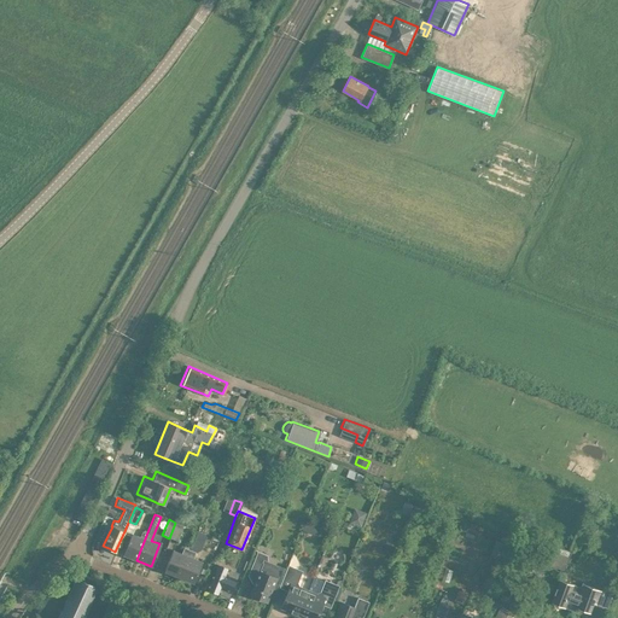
[(301,530),(312,535),(316,524),(305,519),(301,530)]
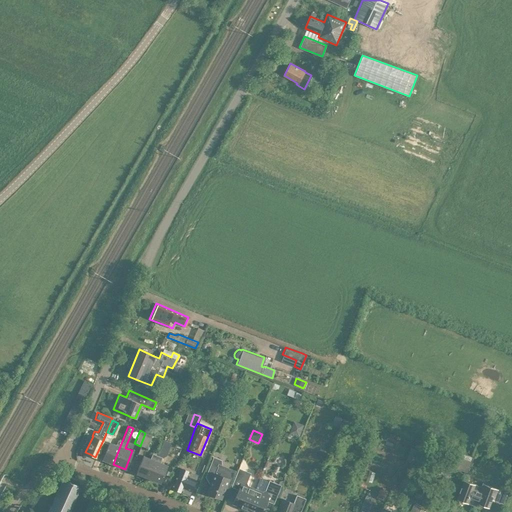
[(151,435),(145,433),(140,446),(146,448),(151,435)]
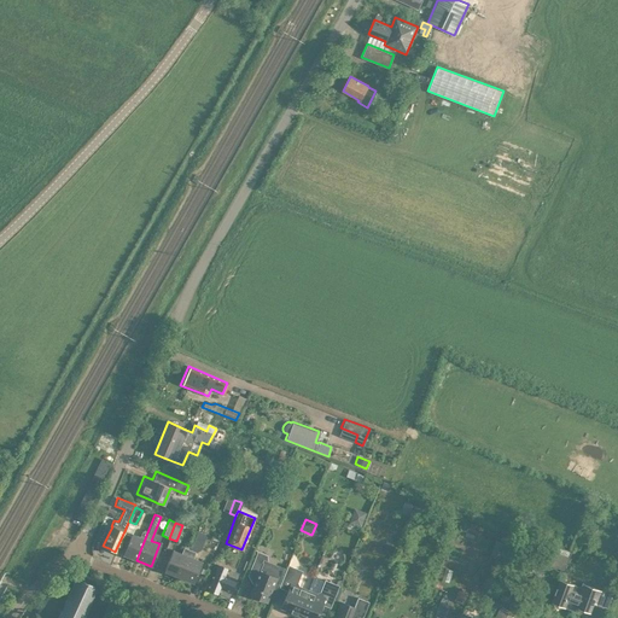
[(136,560),(145,538),(147,532),(141,530),(139,536),(130,532),(122,554),(136,560)]
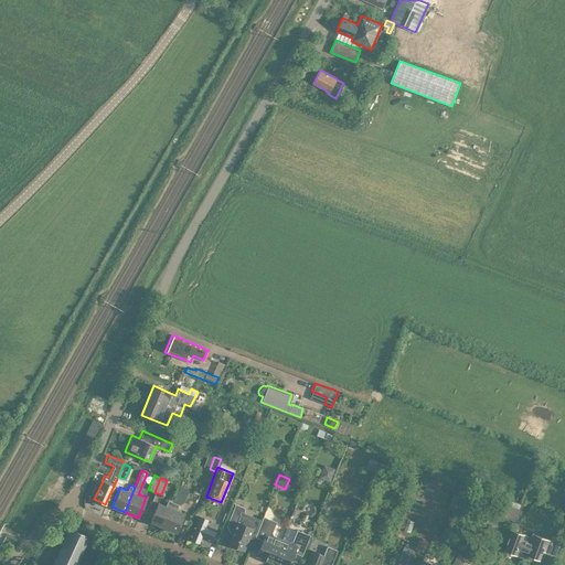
[(167,518),(162,528),(176,532),(184,512),(176,509),(178,504),(182,502),(187,490),(185,488),(179,484),(173,498),(172,502),(170,507),(167,518)]
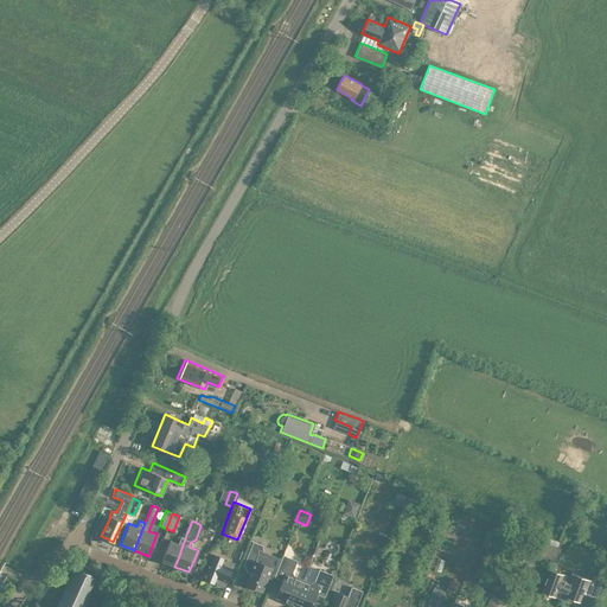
[(210,545),(212,544),(216,534),(212,532),(213,530),(206,528),(202,542),(210,545)]
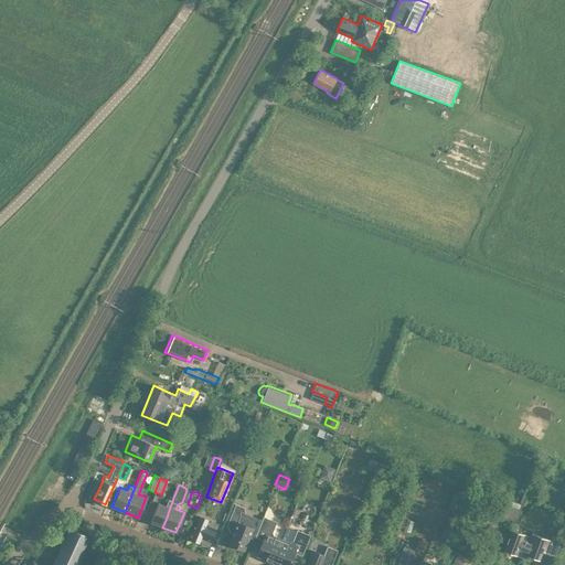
[(461,497),(454,494),(448,507),(456,510),(461,497)]
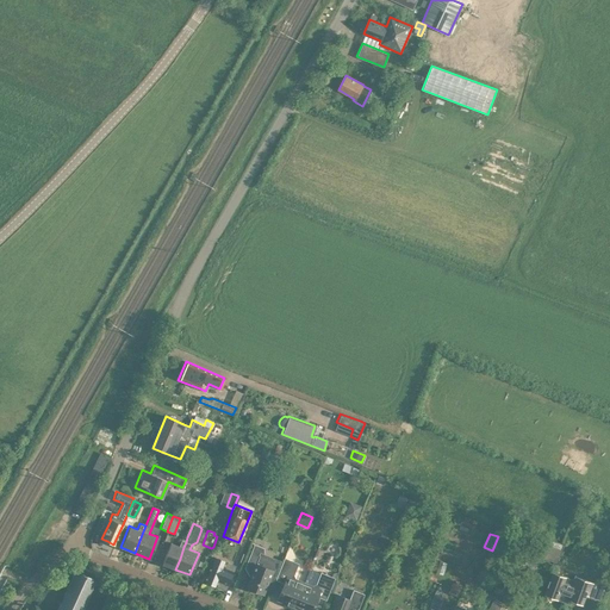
[(375,543),(384,546),(387,537),(379,535),(375,543)]
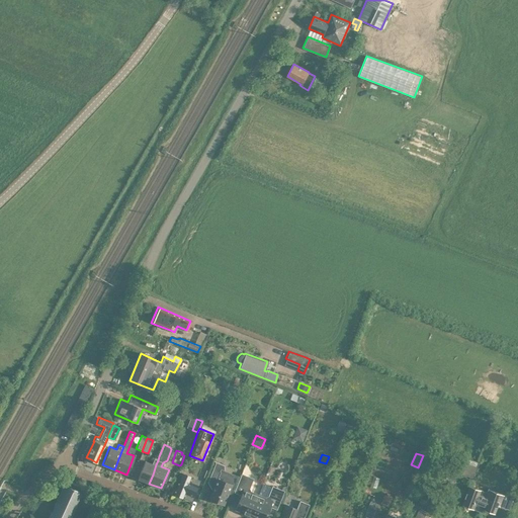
[(479,462),(464,457),(459,472),(472,478),(479,462)]
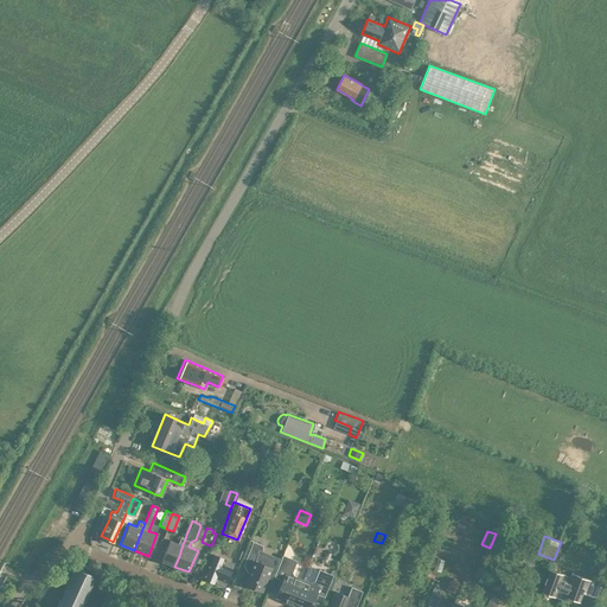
[(168,538),(160,561),(174,567),(179,556),(183,544),(185,540),(179,537),(177,542),(168,538)]
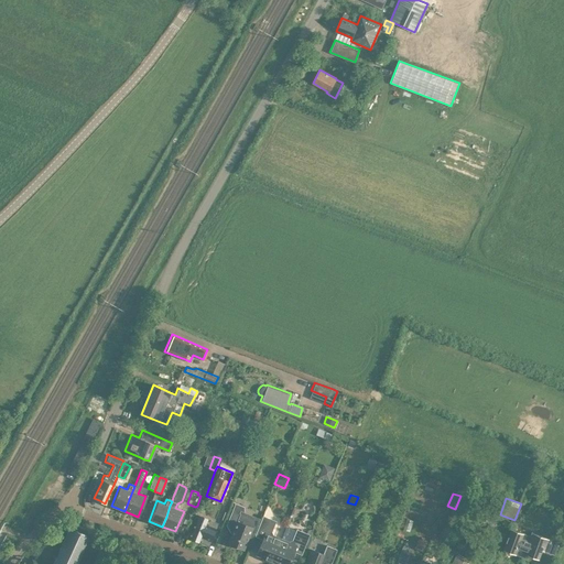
[(227,545),(236,549),(236,548),(242,550),(245,543),(248,544),(258,521),(243,516),(243,507),(234,502),(225,525),(229,533),(225,543),(228,544),(227,545)]
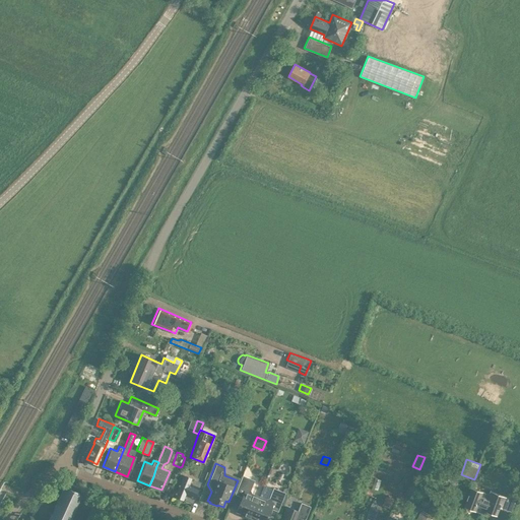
[(181,474),(173,494),(178,497),(184,499),(184,498),(191,501),(199,481),(191,478),(181,474)]
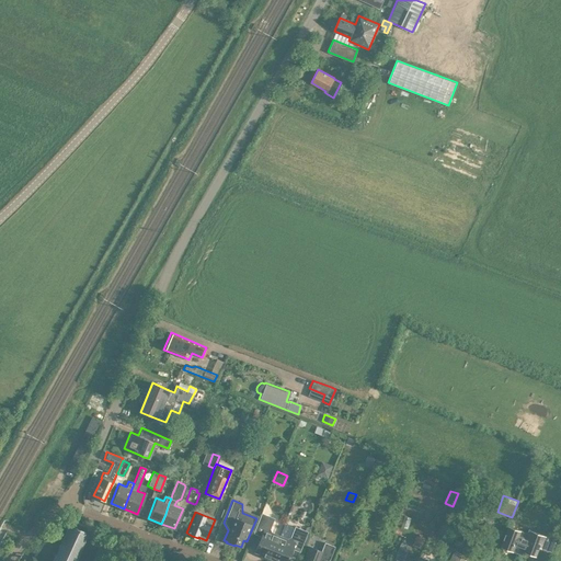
[(273,517),(265,515),(260,513),(252,533),(260,536),(254,551),(261,554),(260,556),(268,559),(278,535),(271,533),(268,528),(273,517)]
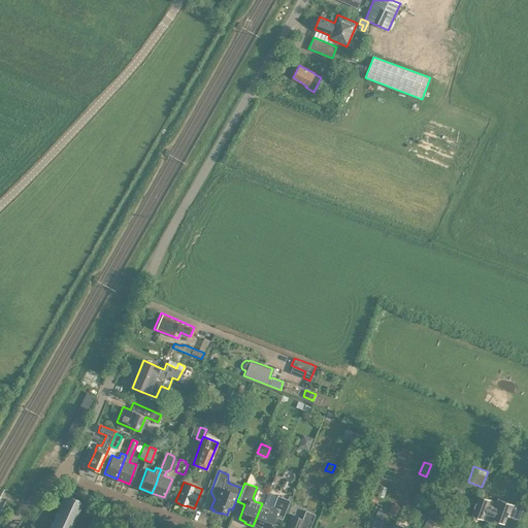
[(64,491),(45,527),(67,527),(79,503),(81,498),(64,491)]
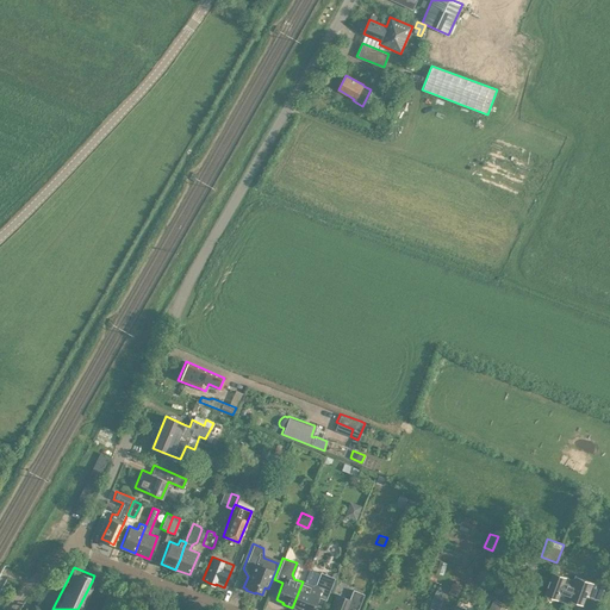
[(325,599),(334,578),(319,572),(315,584),(311,585),(303,582),(292,608),(297,609),(302,609),(310,609),(316,596),(325,599)]
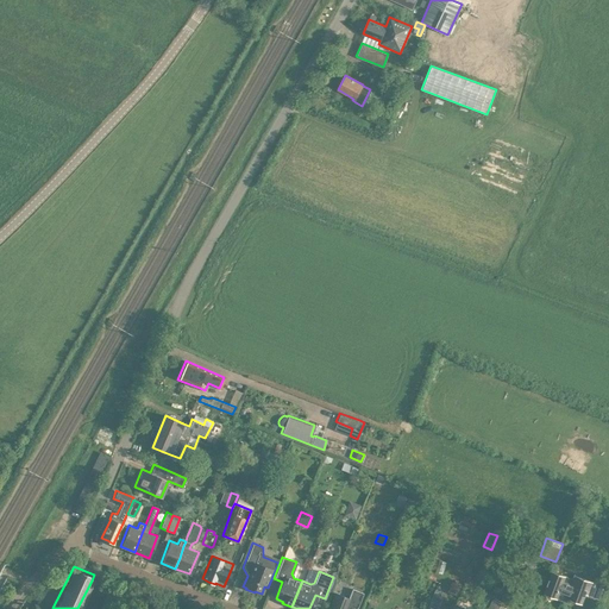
[(552,571),(544,592),(557,597),(559,594),(569,597),(569,598),(582,603),(585,594),(589,595),(594,579),(586,577),(585,579),(575,575),(572,578),(552,571)]
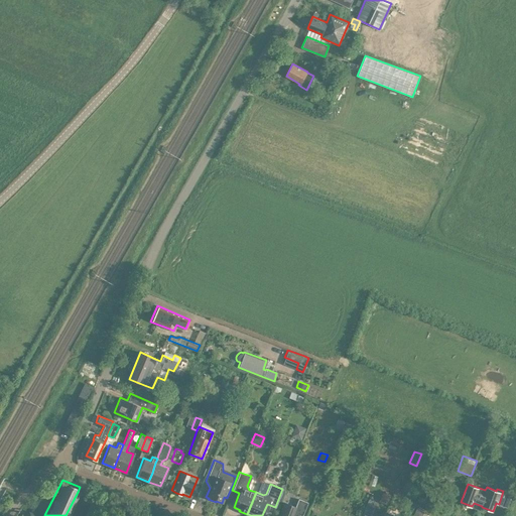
[(387,504),(391,494),(383,491),(379,501),(387,504)]
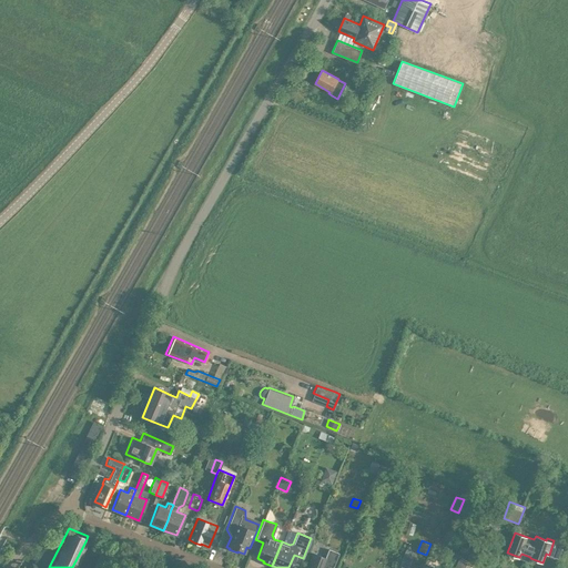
[(306,567),(332,567),(338,553),(327,549),(324,558),(313,553),(306,567)]
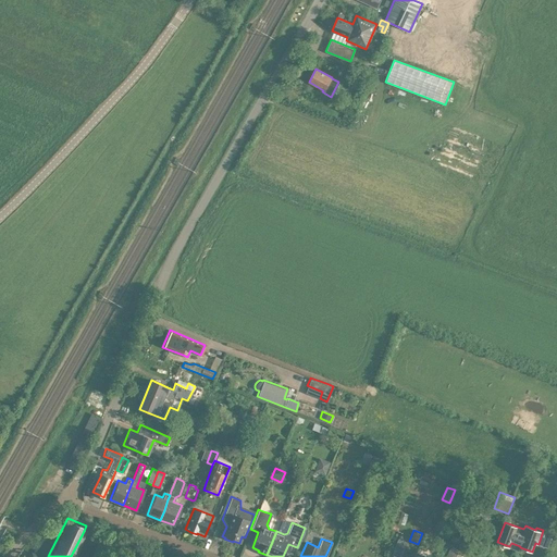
[(444,556),(455,556),(458,552),(449,547),(444,556)]
